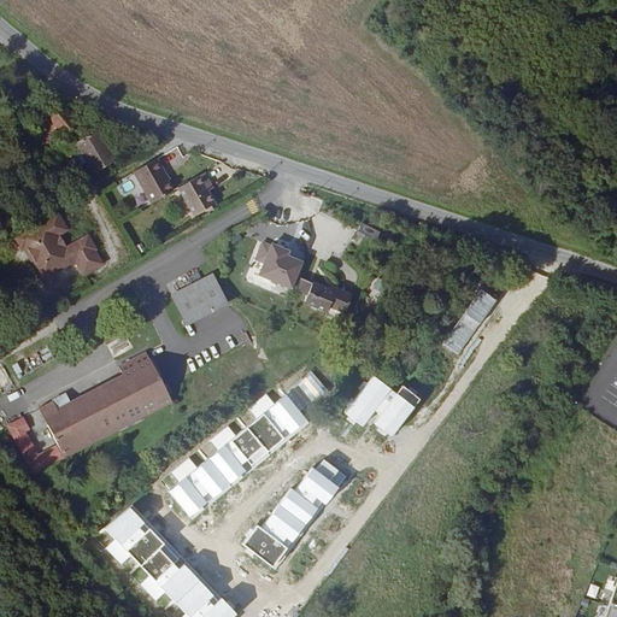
[(23,84),(19,89),(27,95),(31,90),(23,84)]
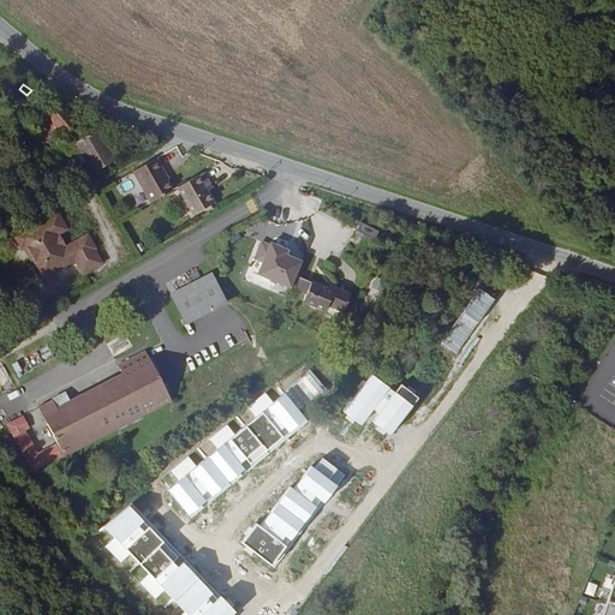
[(36,97),(45,93),(42,87),(33,93),(36,97)]
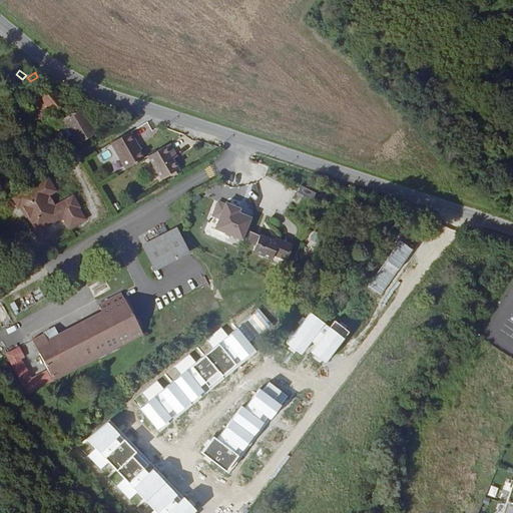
[(37,89),(42,95),(53,87),(48,81),(37,89)]
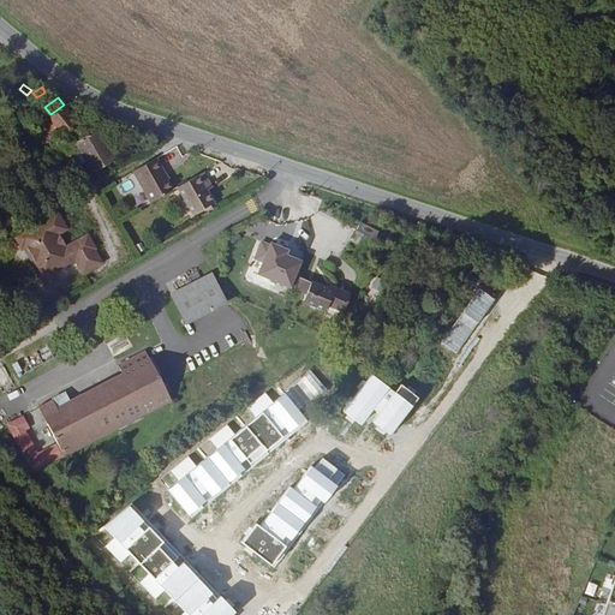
[(64,105),(51,114),(34,129),(48,147),(79,121),(65,103),(64,105)]
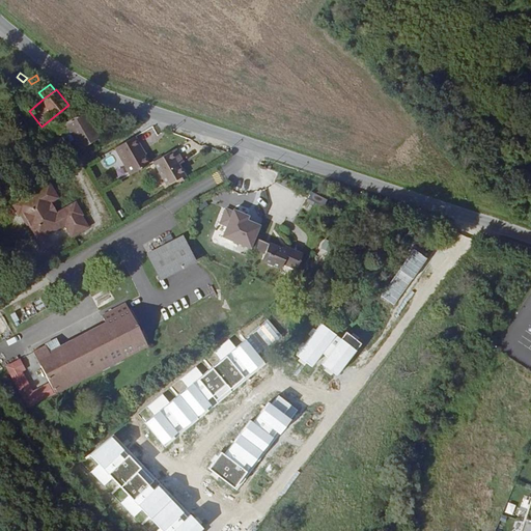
[(101,135),(85,109),(65,120),(81,146),(101,135)]
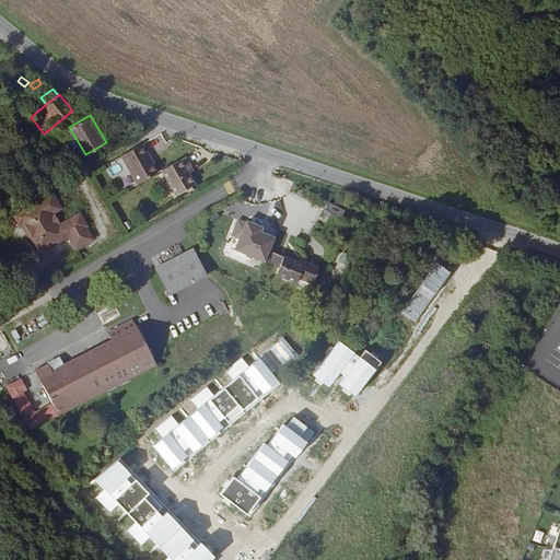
[(150,155),(141,141),(120,154),(130,173),(136,183),(156,171),(151,162),(148,156),(150,155)]
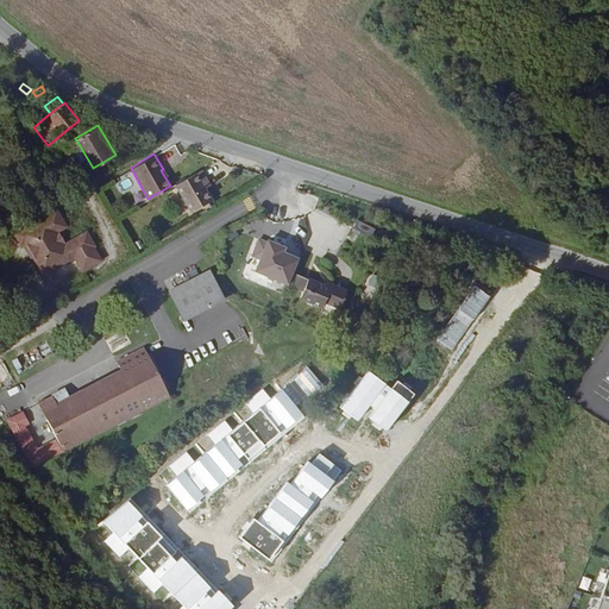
[(206,179),(200,169),(174,184),(189,211),(202,203),(211,199),(203,187),(200,181),(206,179)]
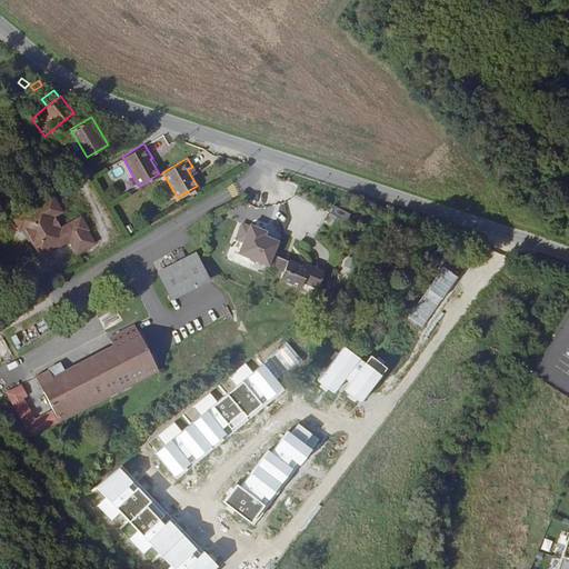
[(130,190),(138,186),(132,176),(125,180),(130,190)]
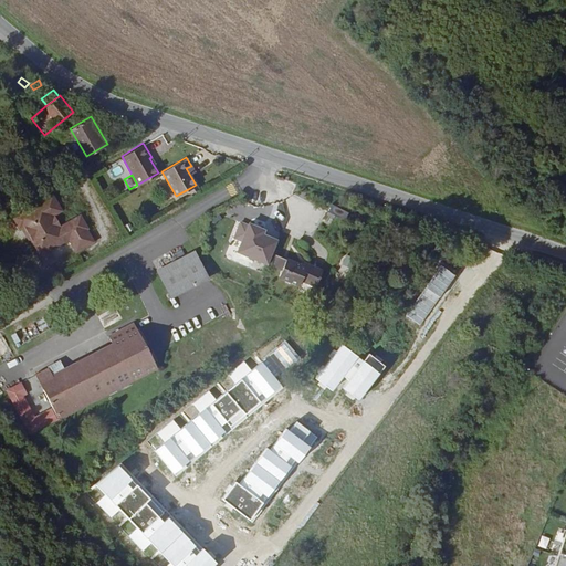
[(51,194),(11,218),(18,229),(20,228),(23,227),(30,240),(28,241),(42,264),(53,259),(49,250),(66,239),(74,252),(92,241),(85,229),(86,228),(79,216),(60,227),(55,219),(51,221),(50,218),(53,215),(59,212),(54,205),(56,202),(51,194)]
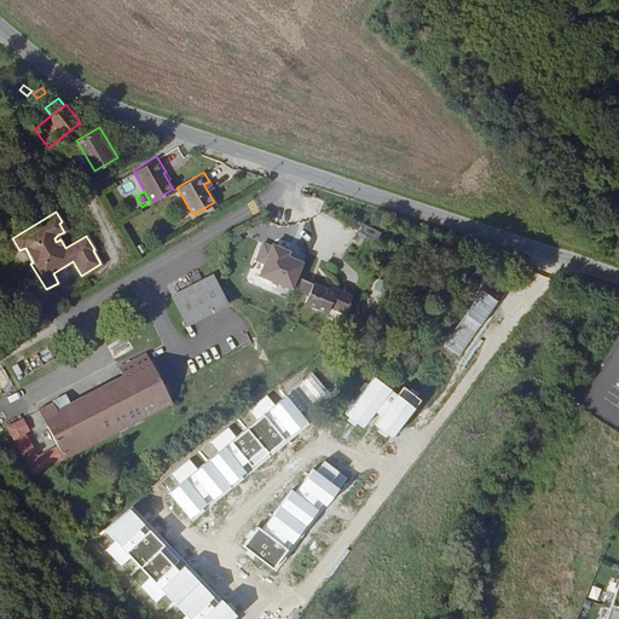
[(359,232),(377,238),(381,229),(363,223),(359,232)]
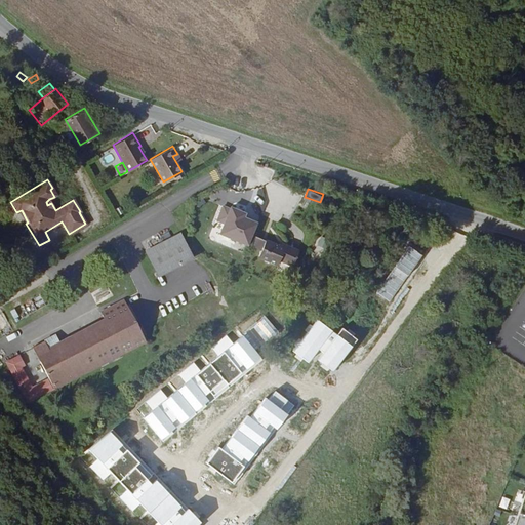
[(247,216),(249,212),(223,203),(212,232),(260,248),(264,239),(254,235),(259,220),(247,216)]
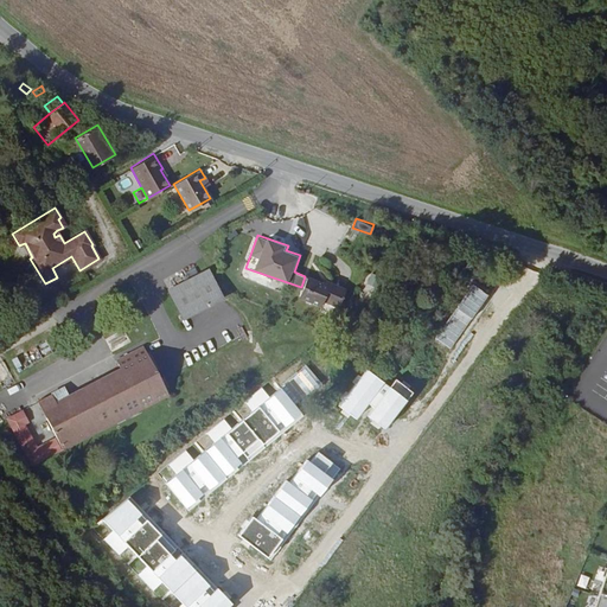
[(25,243),(21,244),(30,259),(32,257),(25,243)]
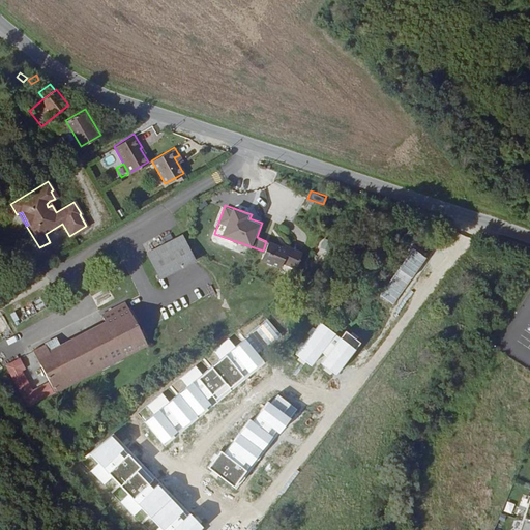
[(147,253),(160,277),(196,259),(182,234),(147,253)]
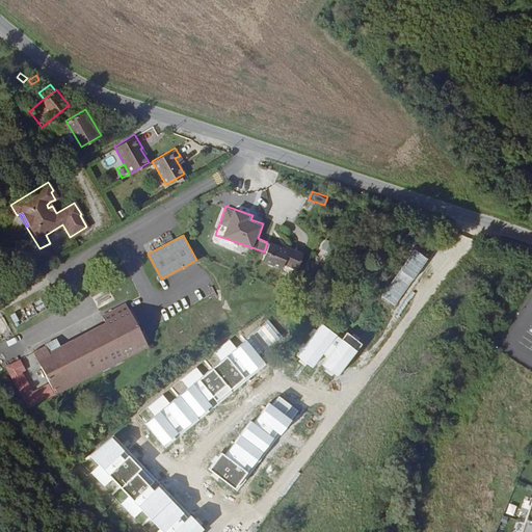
[(271,241),(263,260),(283,267),(285,264),(297,269),(303,253),(285,244),(284,246),(271,241)]
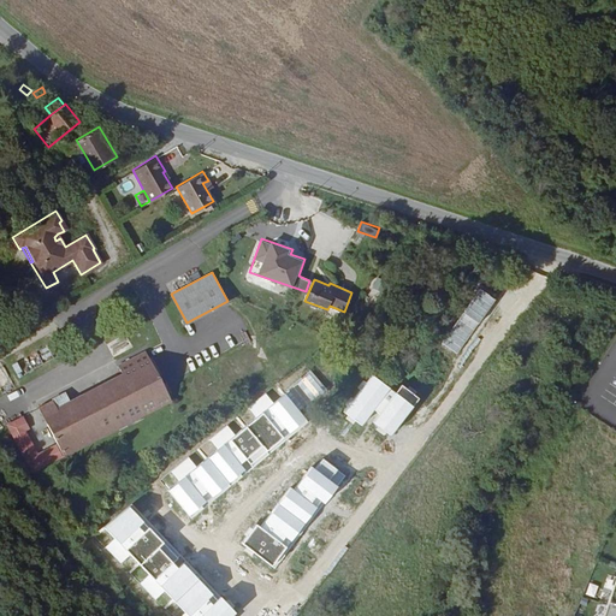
[(57,443),(64,457),(172,400),(146,350),(118,365),(122,372),(55,407),(53,400),(39,408),(57,443)]
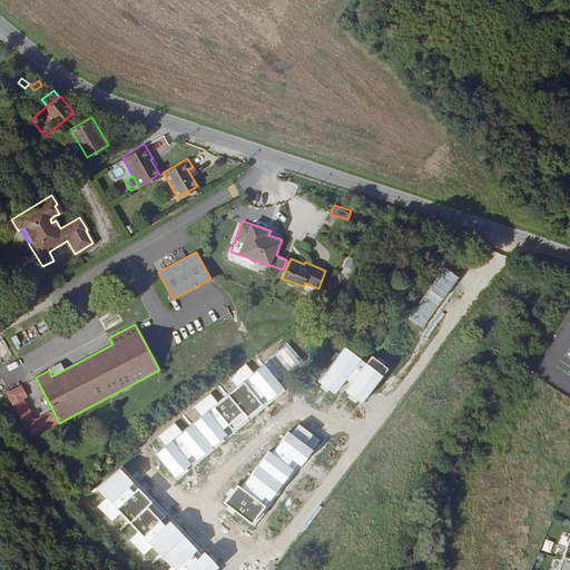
[(28,396),(21,385),(6,393),(30,439),(59,423),(52,410),(36,419),(23,399),(28,396)]
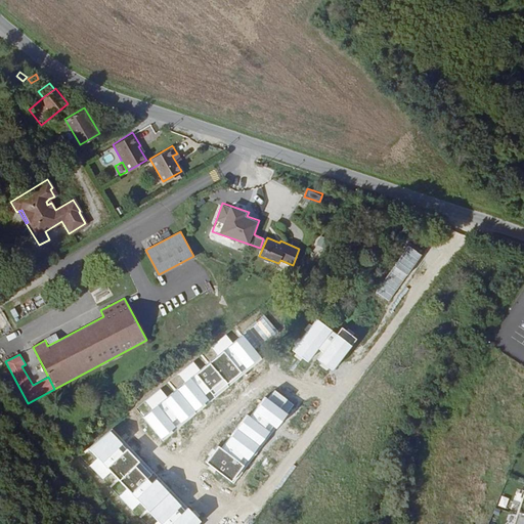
[(523,523),(523,495),(518,493),(507,523),(523,523)]
